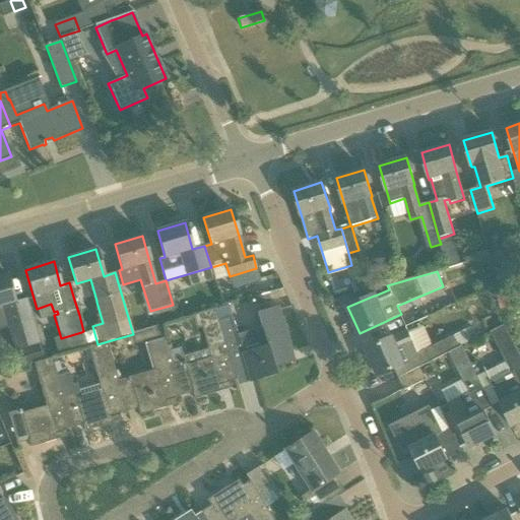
[(0,319),(11,316),(20,349),(40,343),(27,299),(15,302),(7,275),(0,277),(0,319)]
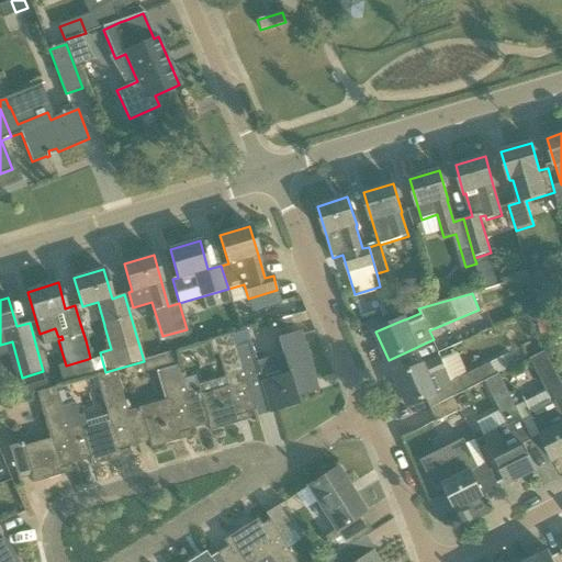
[(250,343),(236,347),(255,411),(267,406),(269,414),(299,405),(296,398),(317,392),(300,332),(278,338),(282,353),(256,362),(250,343)]
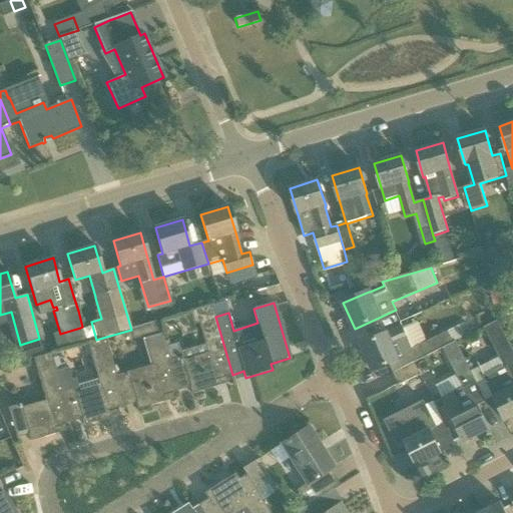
[(177,343),(166,346),(170,360),(169,360),(178,390),(189,387),(191,394),(217,386),(215,380),(232,375),(215,317),(211,305),(190,312),(193,324),(198,323),(204,345),(208,358),(184,365),(177,343)]
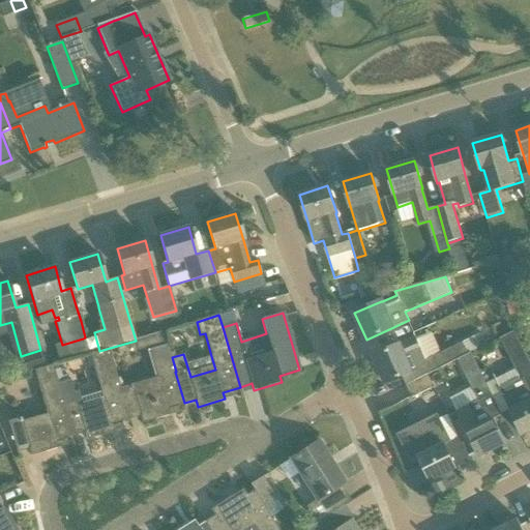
[(139,350),(167,344),(164,331),(137,337),(139,350)]
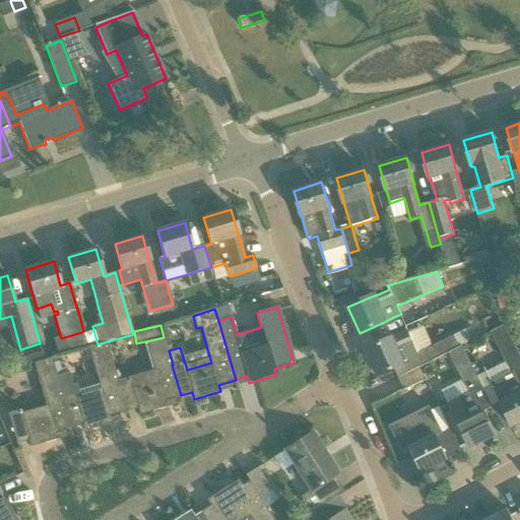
[(493,406),(500,403),(512,428),(519,424),(519,379),(515,370),(519,368),(519,355),(504,325),(491,332),(506,363),(477,377),(493,406)]
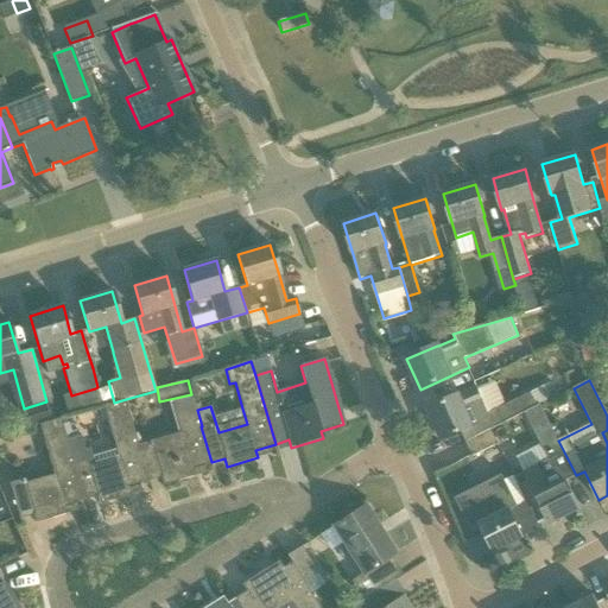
[(463,430),(468,442),(492,430),(524,413),(540,405),(557,397),(550,384),(506,405),(488,413),(477,388),(460,397),(460,396),(429,409),(442,439),(463,430)]
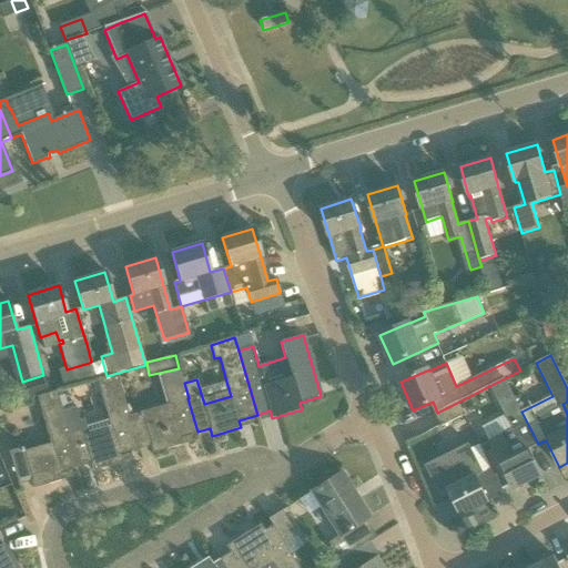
[(189,398),(184,383),(181,373),(180,369),(161,375),(172,414),(145,422),(142,412),(130,416),(129,416),(140,449),(150,446),(152,454),(182,445),(180,437),(198,432),(188,398),(189,398)]
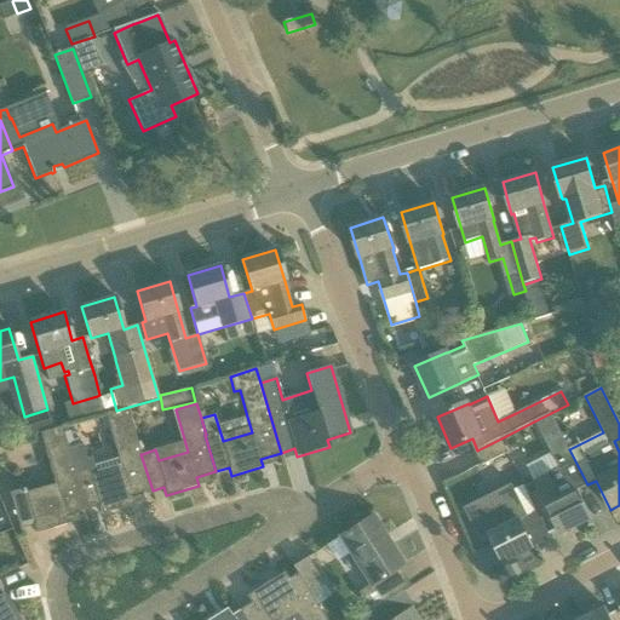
[(128,407),(116,411),(105,414),(122,471),(93,480),(90,469),(76,472),(75,472),(86,510),(99,506),(102,515),(133,505),(131,497),(153,491),(141,454),(142,454),(128,407)]
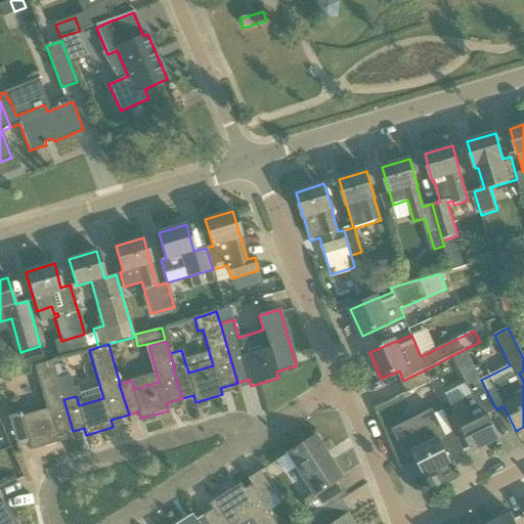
[(496,409),(481,380),(466,349),(451,356),(472,397),(450,407),(462,428),(461,428),(474,452),(499,439),(486,415),(496,409)]
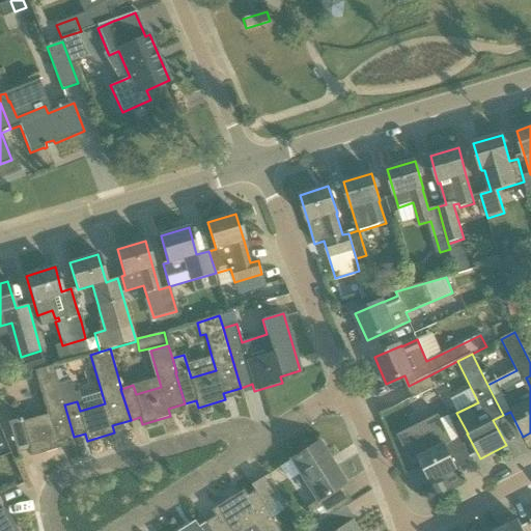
[(56,442),(74,437),(64,404),(65,404),(54,366),(34,371),(49,420),(24,427),(22,419),(8,423),(17,453),(29,450),(31,456),(58,449),(56,442)]
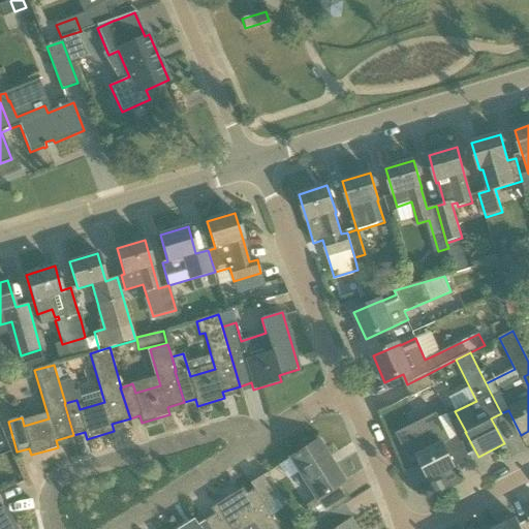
[(412,397),(434,385),(428,374),(407,384),(406,385),(412,397)]
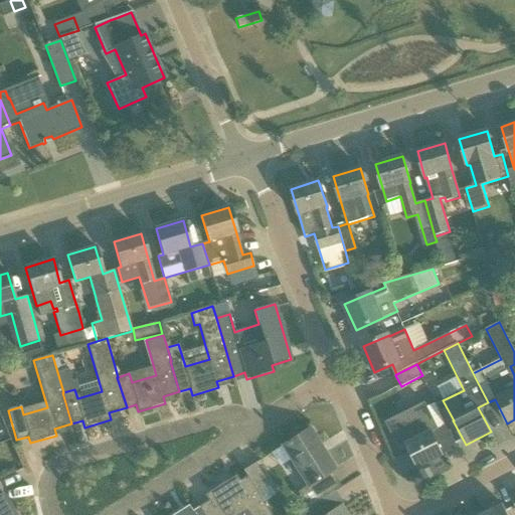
[(438,428),(424,402),(385,422),(398,449),(406,445),(409,453),(417,468),(418,469),(431,463),(433,464),(442,460),(442,457),(444,456),(432,432),(438,428)]
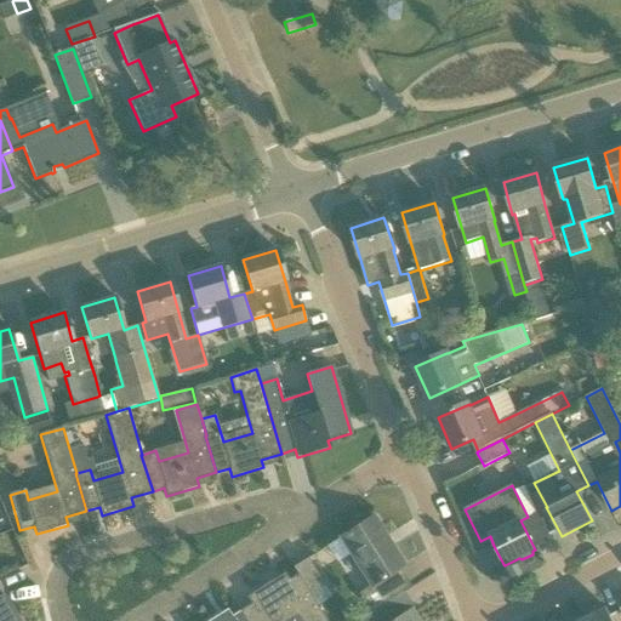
[(370,587),(400,569),(404,565),(392,547),(389,548),(371,520),(375,518),(374,517),(340,537),(370,587)]
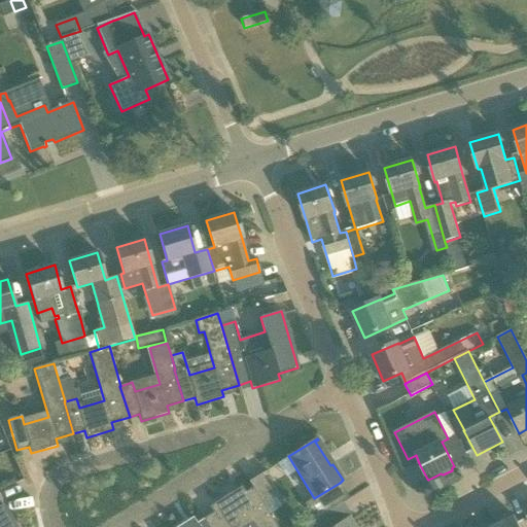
[(419,463),(403,471),(411,487),(427,479),(419,463)]
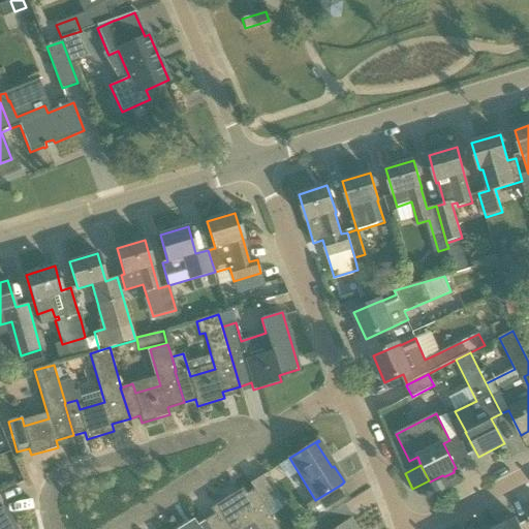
[(253,490),(268,512),(280,505),(261,476),(249,484),(253,490)]
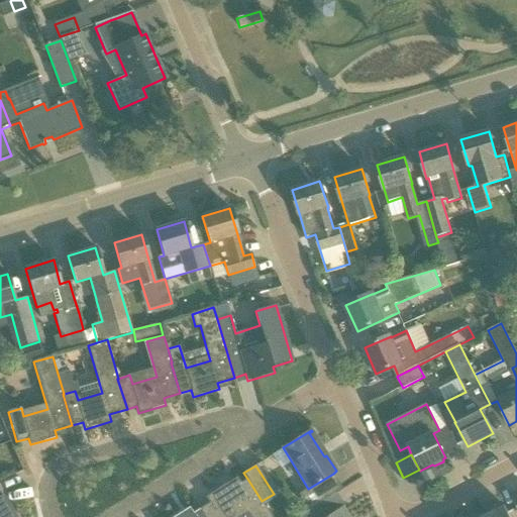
[(203,516),(239,516),(247,512),(250,516),(272,516),(262,501),(247,479),(232,488),(229,483),(205,498),(209,503),(199,510),(203,516)]
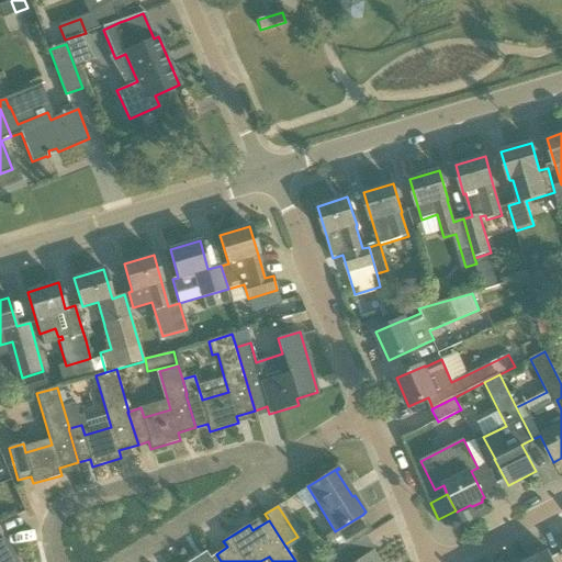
[(0,536),(0,561),(18,561),(2,538),(1,539),(0,536)]
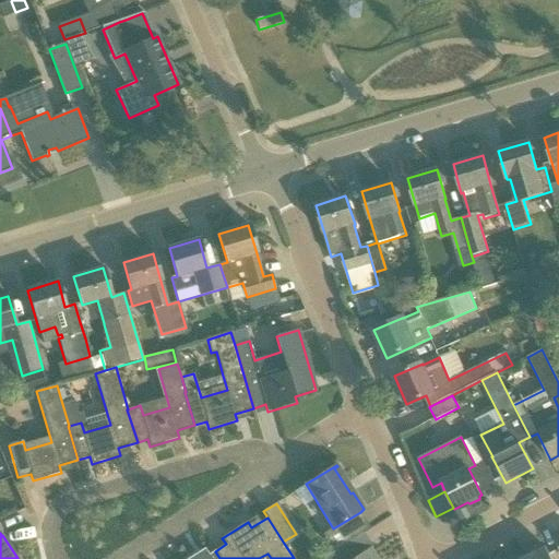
[(321,558),(375,558),(369,550),(355,558),(351,558),(343,546),(321,558)]
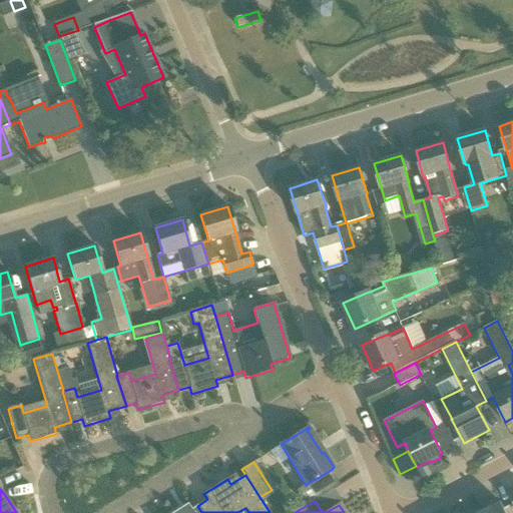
[(505,512),(501,502),(479,512),(505,512)]
